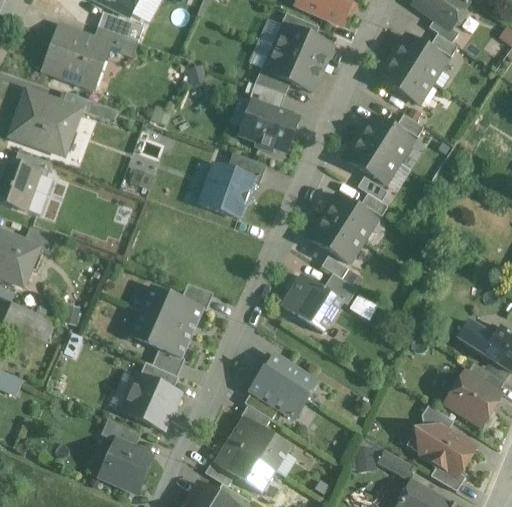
[(100,0),(129,15),(137,0),(100,0)]
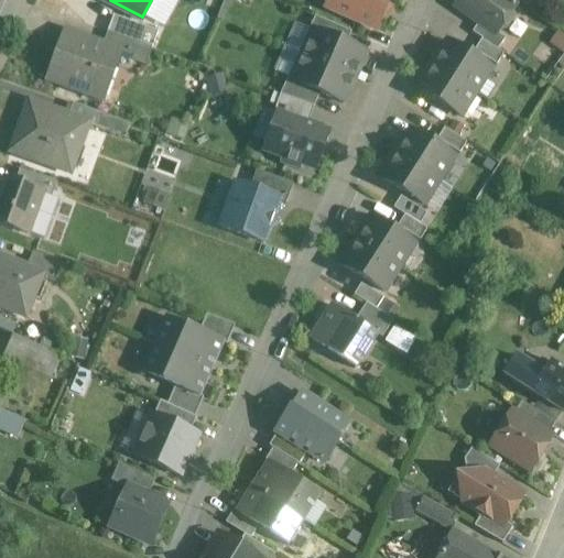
[(334,0),(338,9),(376,25),(387,0),(334,0)]
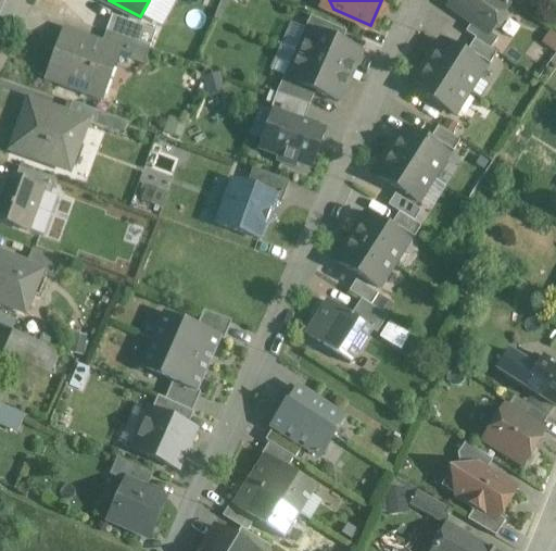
[(507,5),(500,0),(451,0),(450,1),(472,19),(490,29),(492,26),(498,25),(505,15),(504,9),(507,5)]
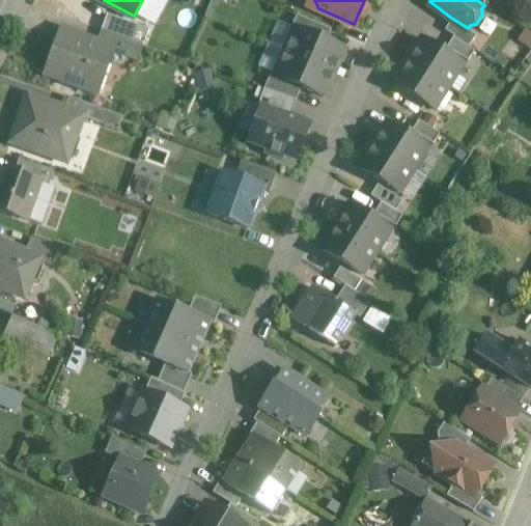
[(148,27),(107,11),(101,27),(143,43),(148,27)]
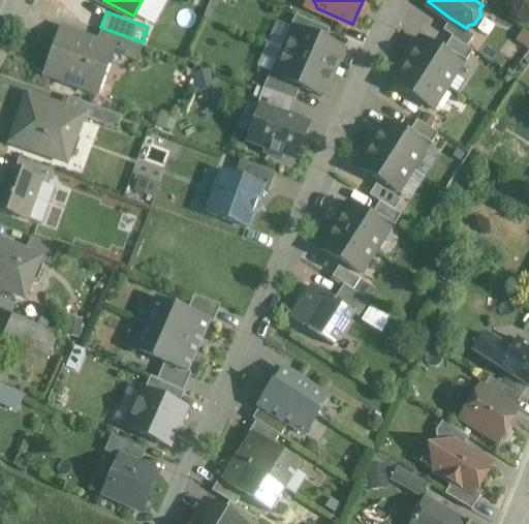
[(329,27),(296,12),(289,25),(293,26),(293,25),(324,38),(329,27)]
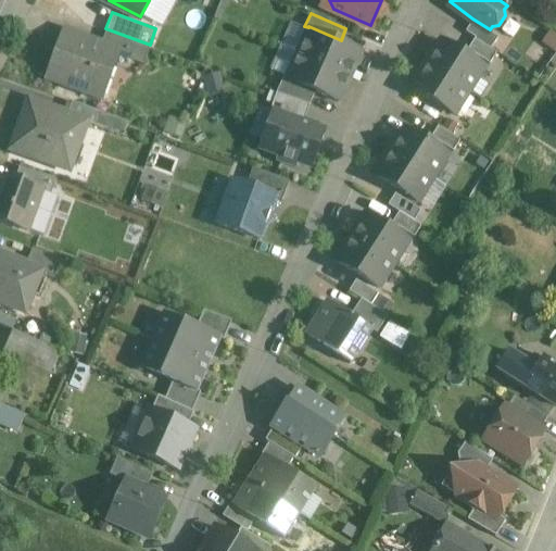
[(490,29),(472,19),(465,28),(475,36),(490,47),(497,35),(490,29)]
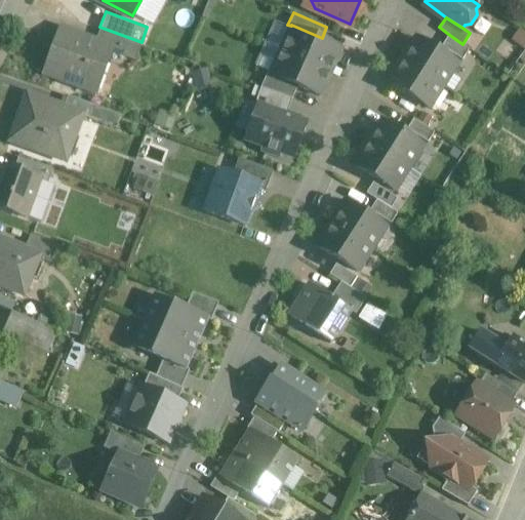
[(95,38),(59,25),(42,71),(96,91),(113,46),(113,44),(95,38)]
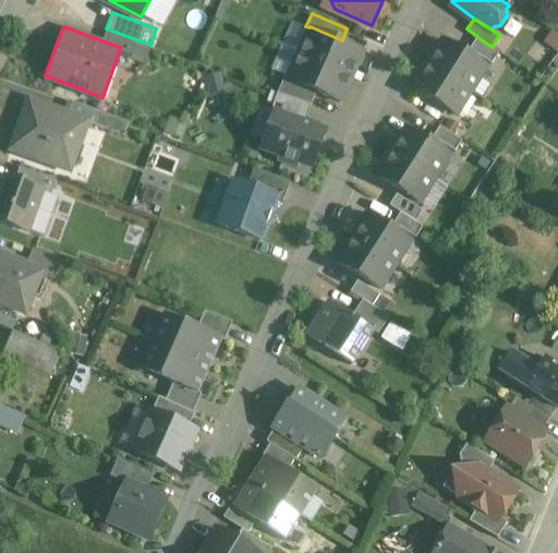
[(342,40),(310,26),(310,27),(299,51),(351,74),(362,49),(342,40)]
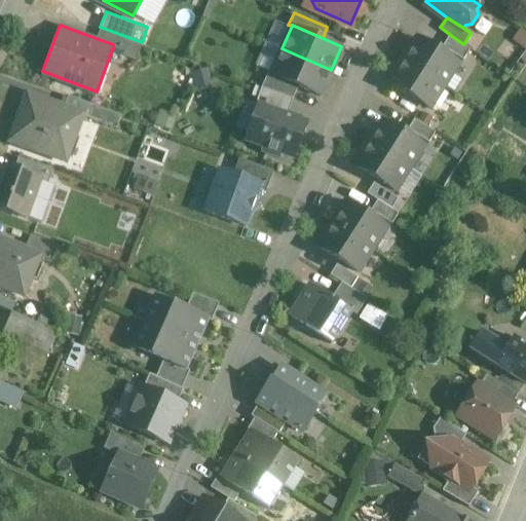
[(142,42),(100,27),(96,38),(113,44),(113,46),(121,49),(123,54),(136,59),(142,42)]
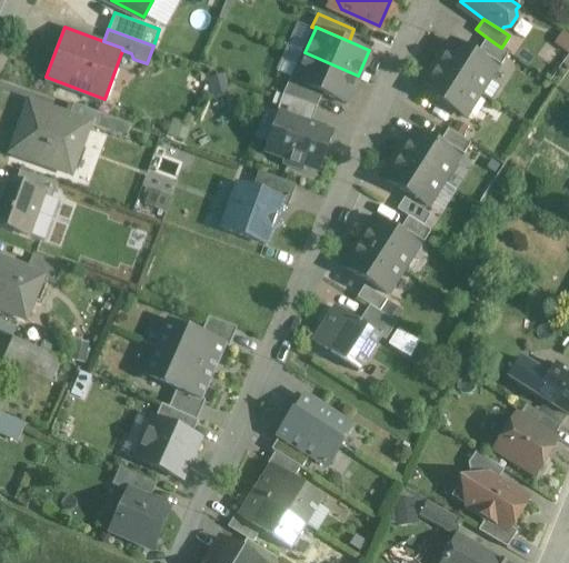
[(501,48),(486,37),(478,49),(501,62),(508,51),(501,48)]
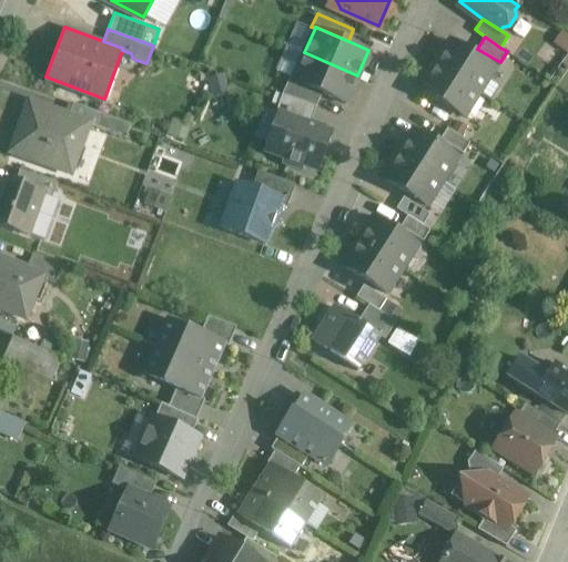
[(493,64),(452,39),(436,63),(478,89),(493,64)]
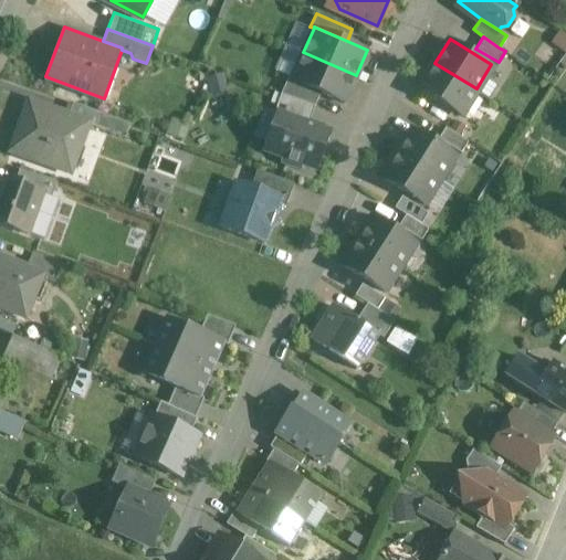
[(356,75),(303,52),(292,76),(292,77),(321,91),(344,101),(356,75)]
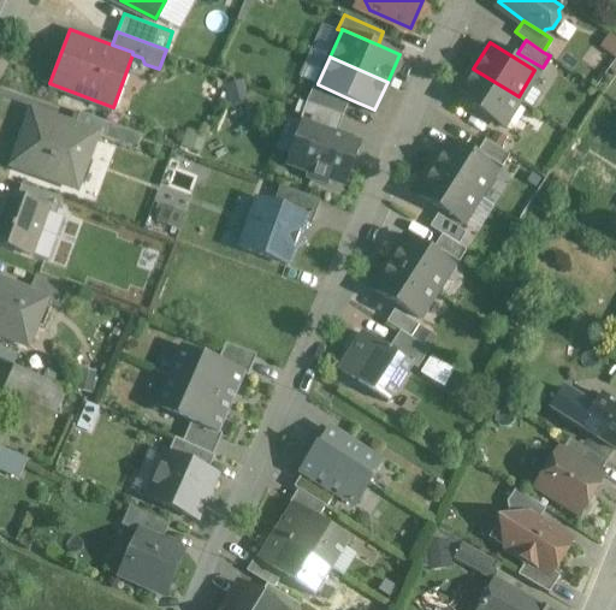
[(519,96),(473,69),(457,95),(502,123),(519,96)]
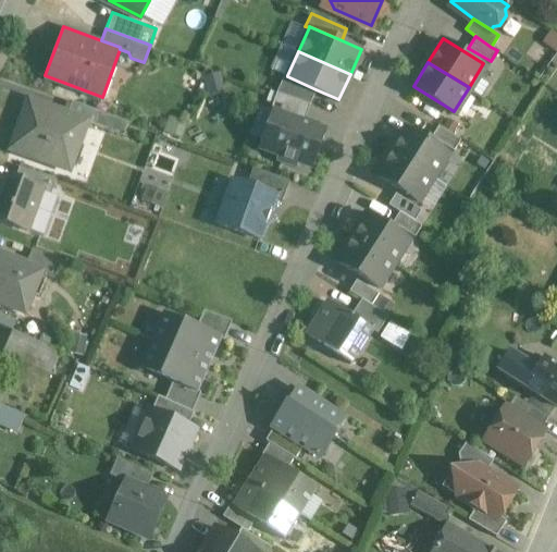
[(316,89),(287,76),(287,75),(284,74),(276,90),(310,102),(316,89)]
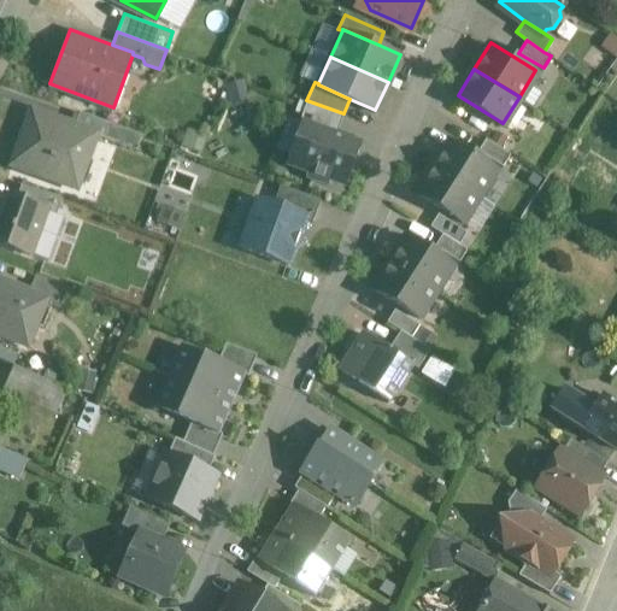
[(344,113),(306,100),(299,121),(303,122),(303,121),(336,133),(344,113)]
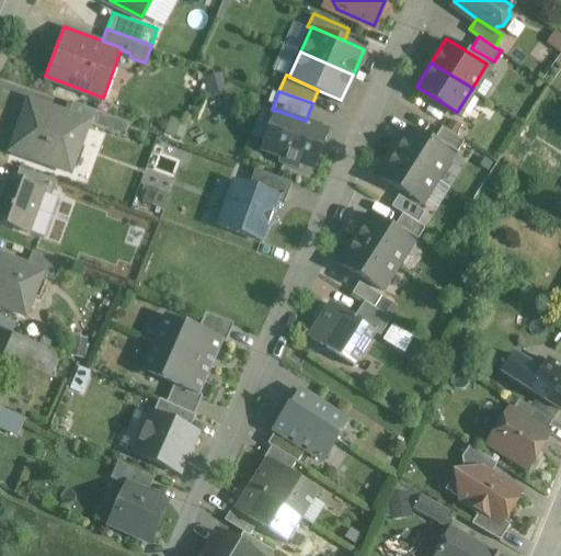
[(88,120),(29,98),(11,148),(69,169),(88,120)]
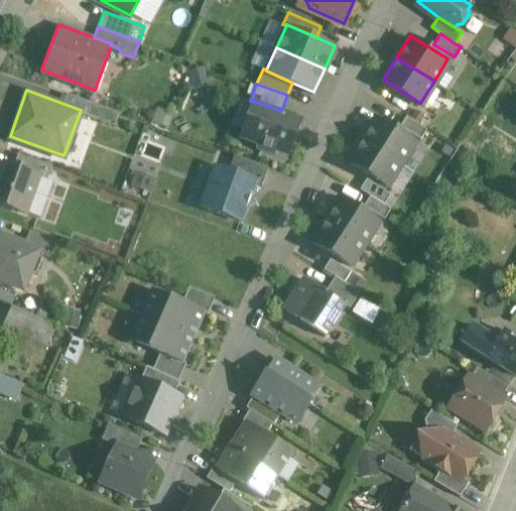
[(281,111),(253,101),(253,102),(241,135),(259,142),(257,146),(272,152),(274,147),(287,152),(300,118),(281,111)]
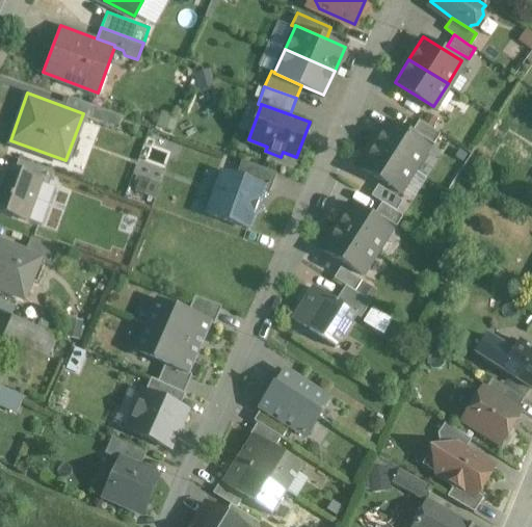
[(123,114),(96,105),(91,117),(118,127),(123,114)]
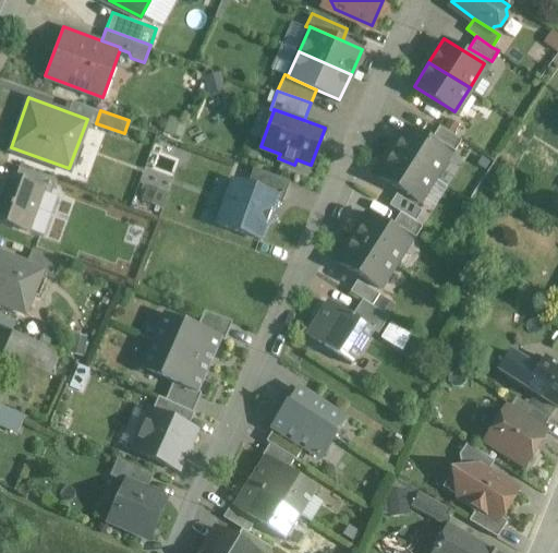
[(461,139),(439,124),(433,135),(455,149),(461,139)]
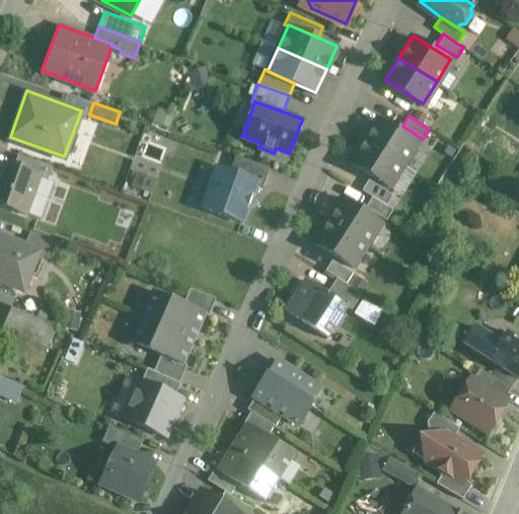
[(417,141),(379,117),(365,139),(402,163),(417,141)]
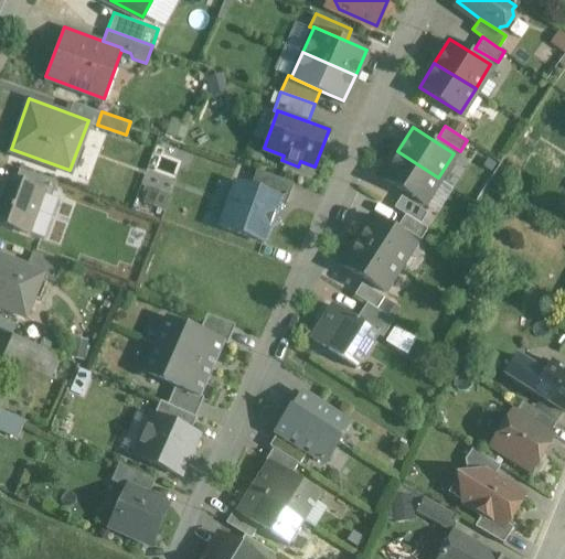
[(438,178),(397,151),(382,175),(423,202),(438,178)]
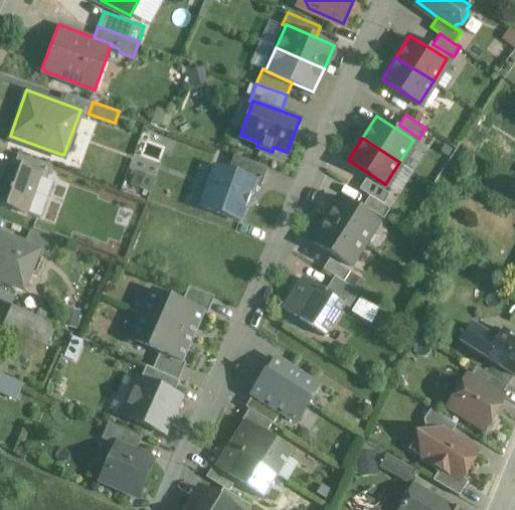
[(51,163),(18,151),(13,164),(38,173),(38,174),(46,177),(51,163)]
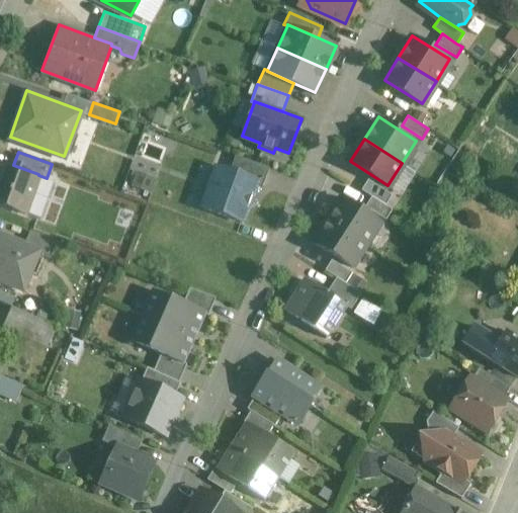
[(269,166),(235,154),(229,170),(256,180),(256,181),(262,184),(269,166)]
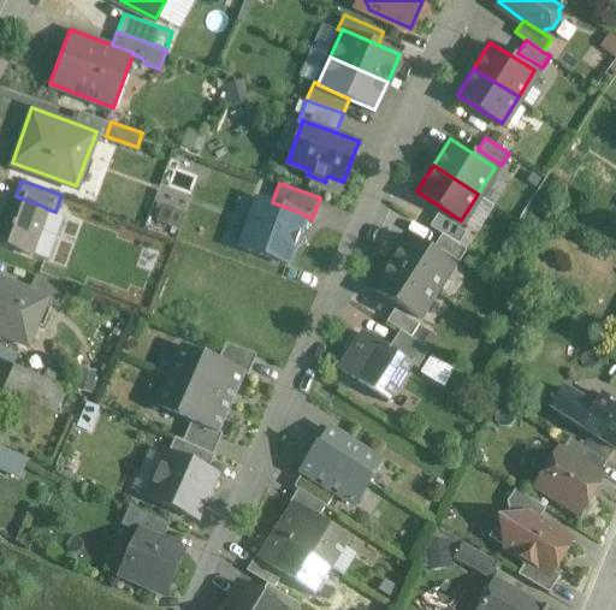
[(16,196),(1,191),(0,193),(0,241),(29,253),(46,208),(46,207),(16,196)]
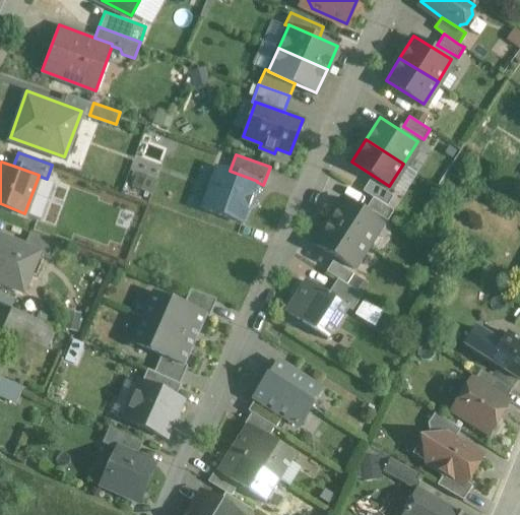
[(230,171),(217,167),(202,206),(243,220),(248,205),(255,202),(252,195),(257,182),(257,181),(230,171)]
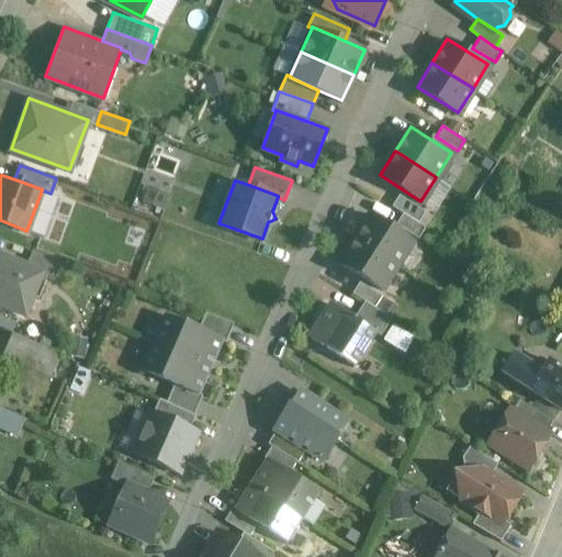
[(165,204),(170,189),(149,182),(145,198),(165,204)]
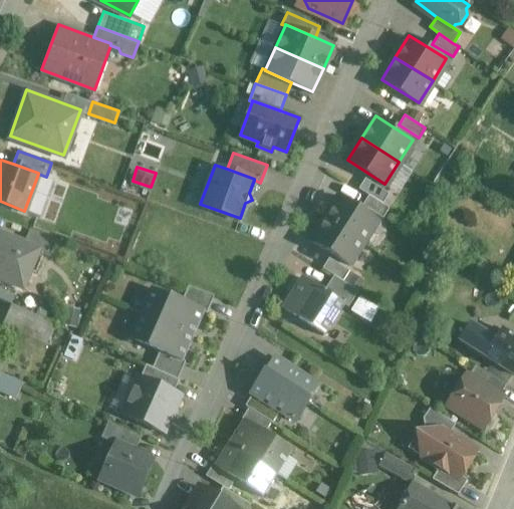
[(389,192),(364,177),(358,187),(368,194),(382,202),(389,192)]
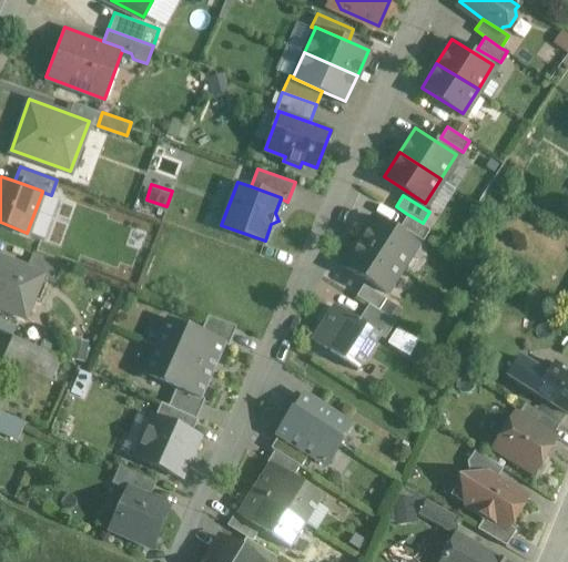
[(423,223),(407,214),(401,225),(423,239),(429,228),(423,223)]
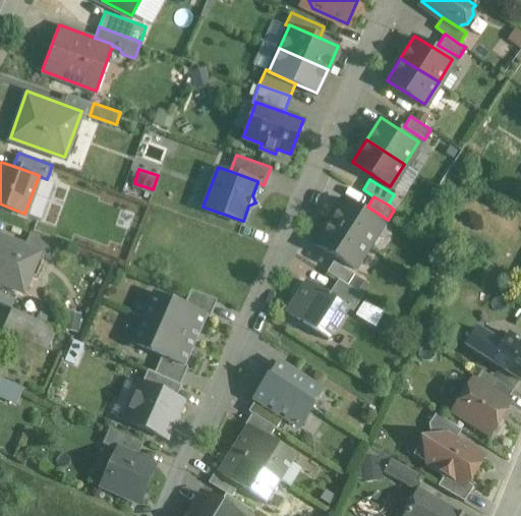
[(382,222),(344,197),(330,220),(367,244),(382,222)]
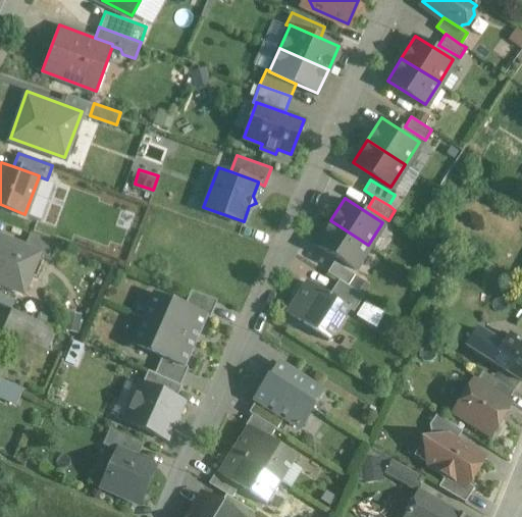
[(368,245),(330,220),(316,243),(354,267),(368,245)]
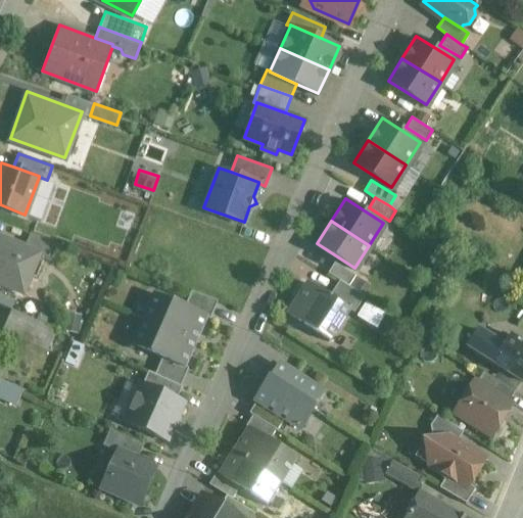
[(58,240),(31,231),(25,244),(40,251),(40,252),(51,257),(58,240)]
